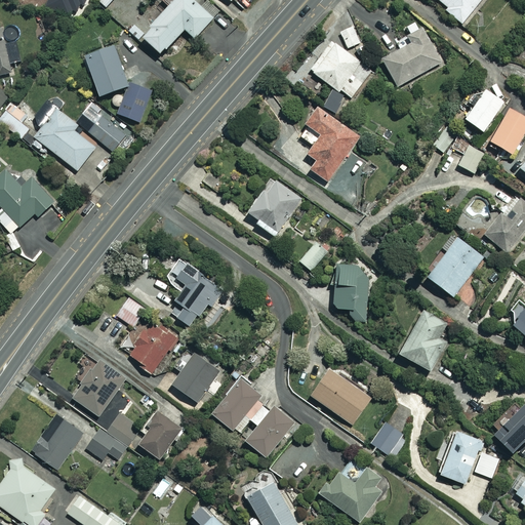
[(201,0),(172,0),(145,32),(134,23),(128,30),(159,57),(183,30),(194,40),(213,17),(198,4),(202,0),(201,0)]
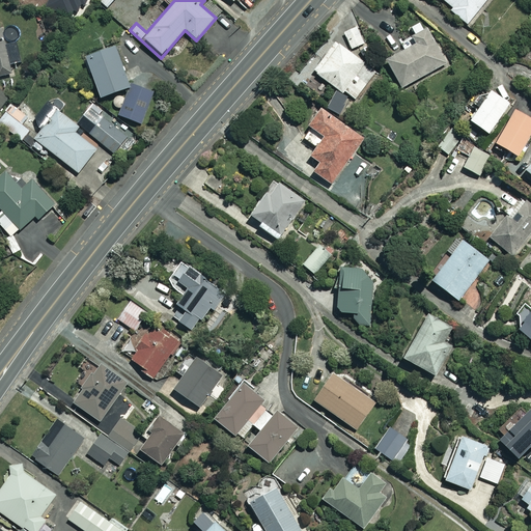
[(441,0),(451,8),(449,10),(467,25),(486,0),(441,0)]
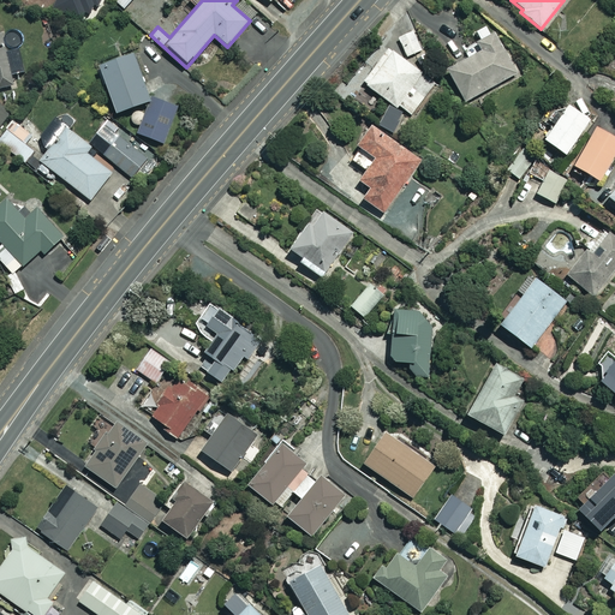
[(517,75),(495,33),(465,49),(470,58),(447,70),(464,102),(517,75)]
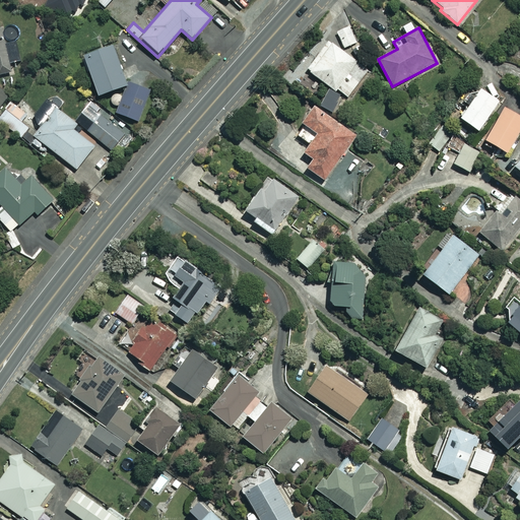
[(0,73),(10,72),(1,28),(0,28),(0,73)]
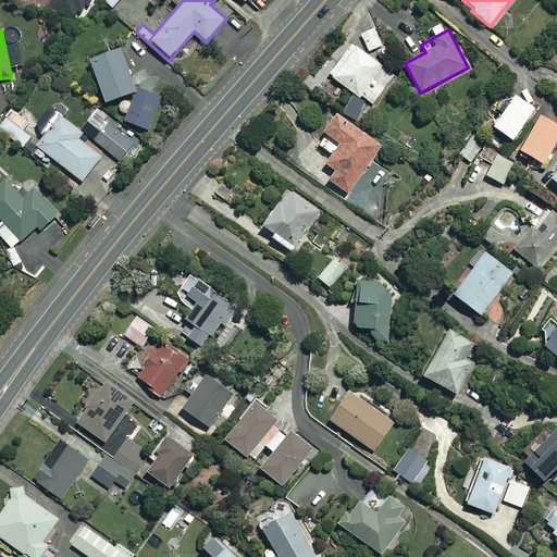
[(239,47),(223,35),(218,42),(234,54),(239,47)]
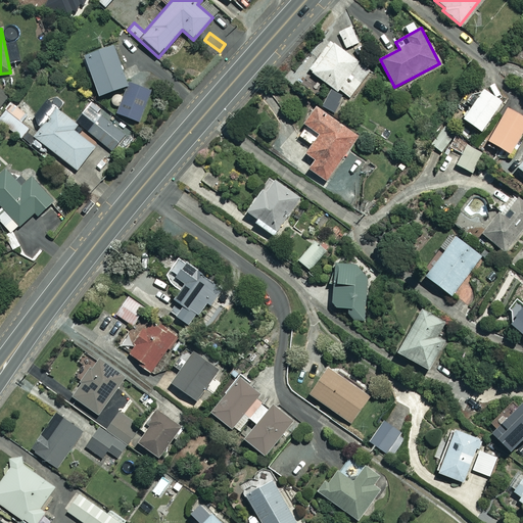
[(307,70),(331,88),(320,104),(337,116),(370,70),(329,41),(307,70)]
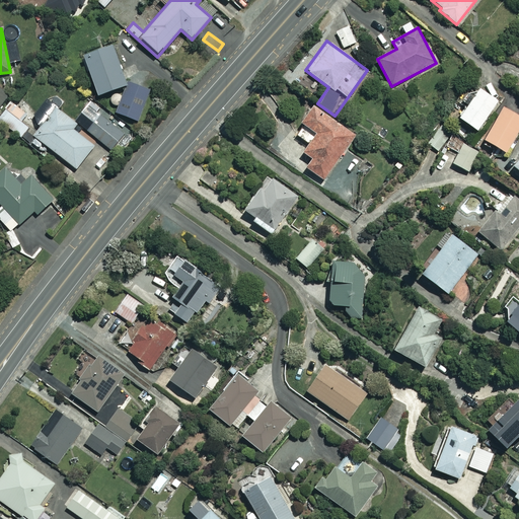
[(126,85),(110,46),(82,56),(97,96),(126,85)]
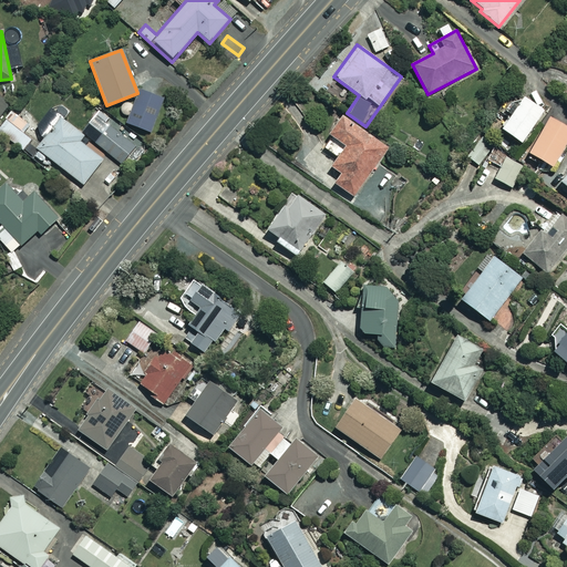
[(163,100),(140,90),(126,123),(150,133),(163,100)]
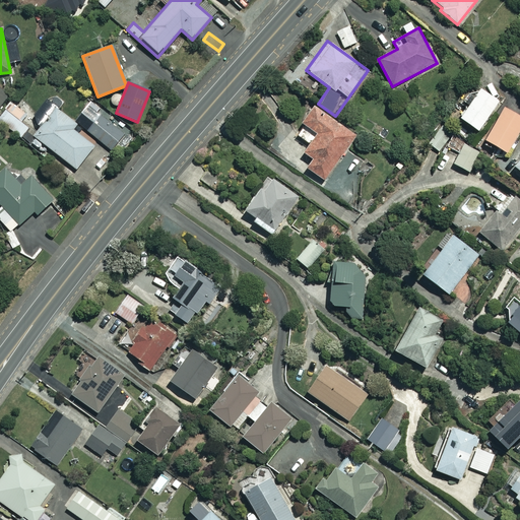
[(0,107),(9,98),(0,88),(0,107)]
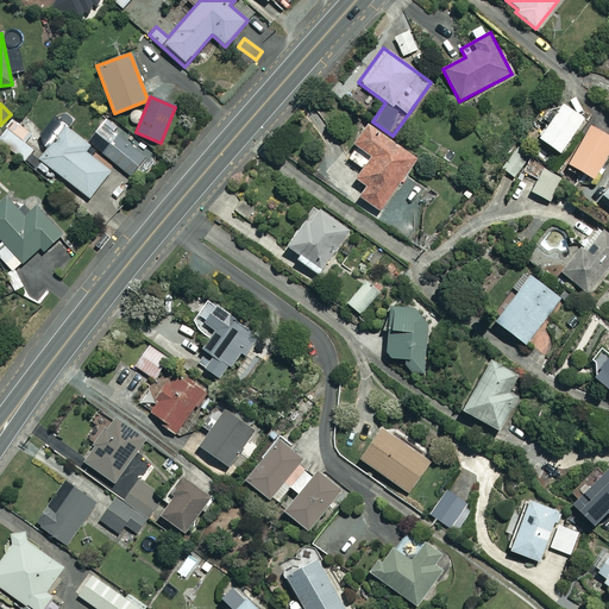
[(583,119),(562,105),(538,139),(559,154),(583,119)]
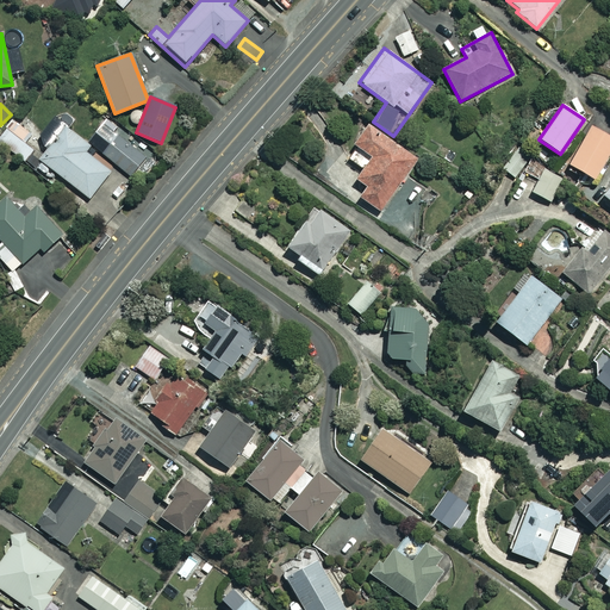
[(104,122),(88,141),(131,175),(147,157),(104,122)]
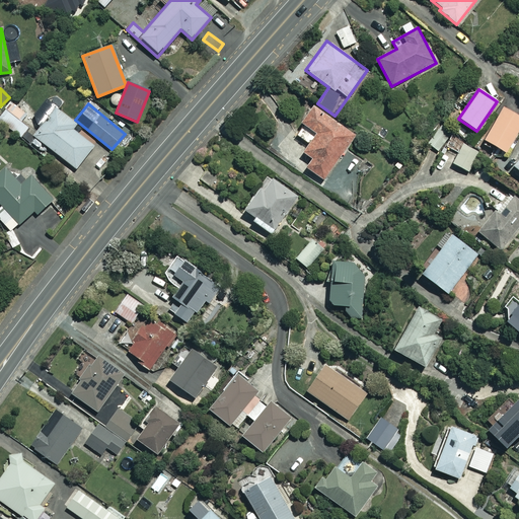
[(313,106),(299,126),(303,128),(297,136),(309,144),(302,153),(311,159),(305,168),(322,180),(355,137),(313,106)]
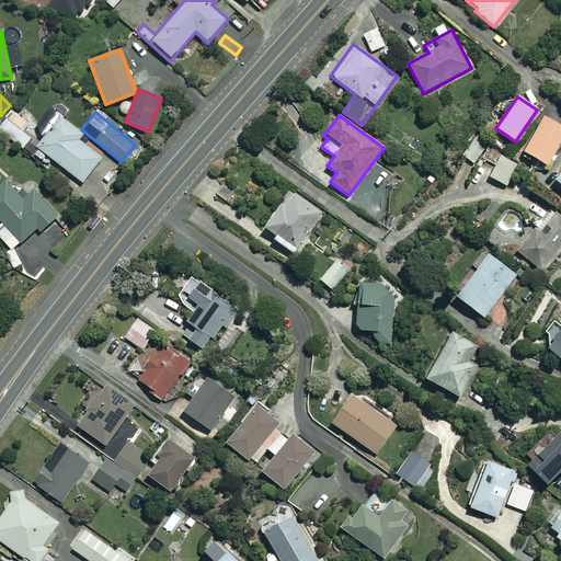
[(560,139),(560,127),(542,116),(522,151),(546,165),(560,139)]
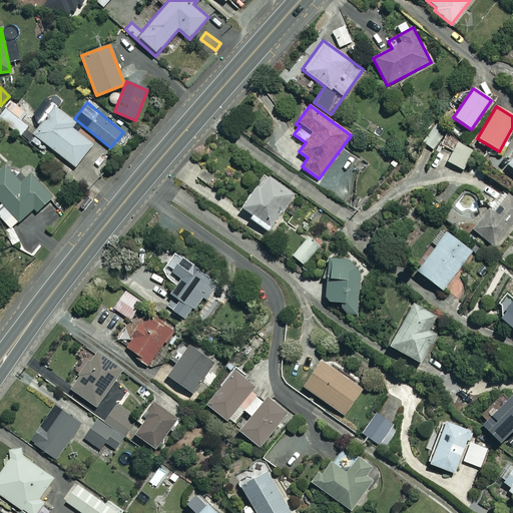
[(75,166),(96,139),(54,107),(35,131),(5,108),(0,114),(0,121),(36,149),(42,141),(75,166)]
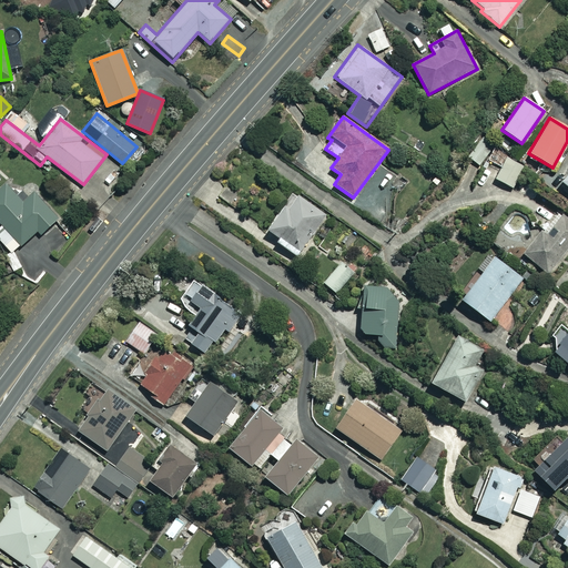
[(495,148),(483,138),(467,156),(479,166),(495,148)]
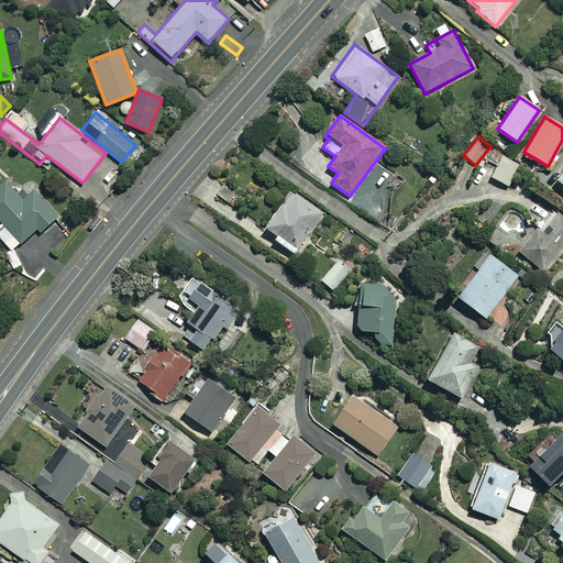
[(495,148),(486,161),(496,168),(490,176),(506,188),(521,166),(495,148)]
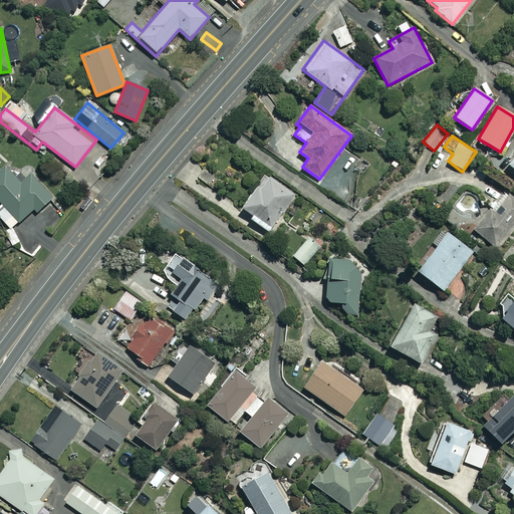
[(20,184),(5,167),(0,171),(0,202),(2,206),(0,207),(0,217),(10,229),(34,209),(37,212),(53,199),(32,174),(20,184)]
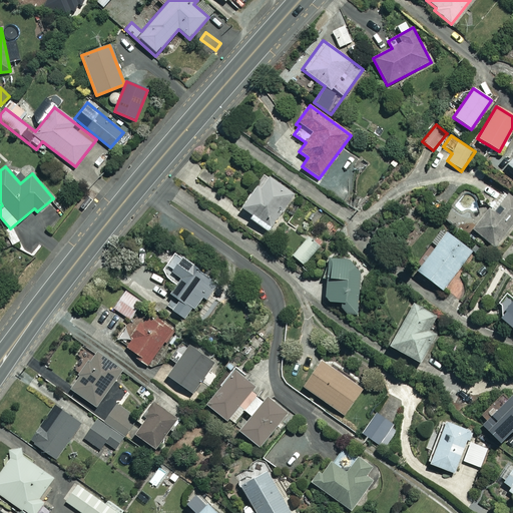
[(294,194),(265,174),(240,208),(250,215),(248,218),(268,231),(294,194)]
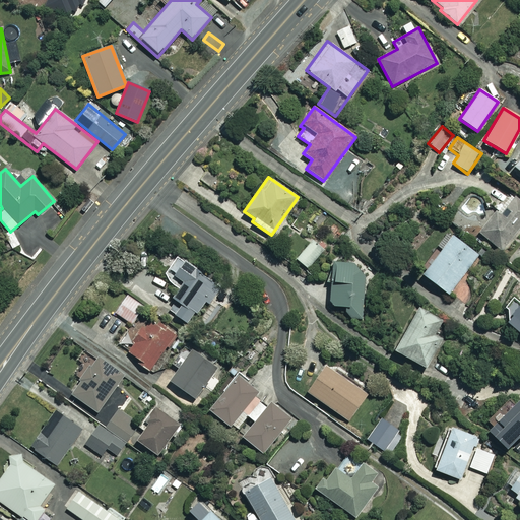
[(519,229),(519,201),(515,197),(500,215),(496,212),(478,233),(501,251),(519,229)]
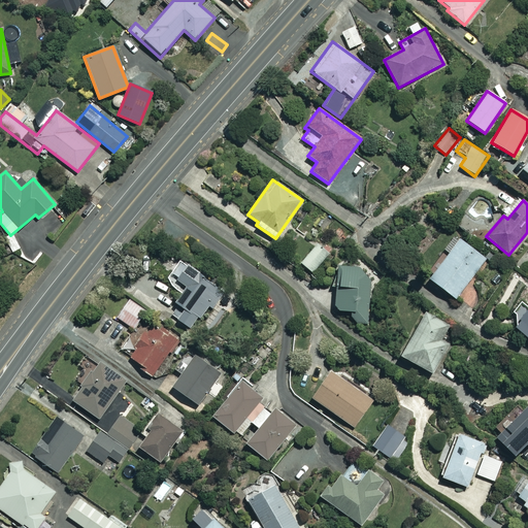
[(493,265),(458,239),(428,278),(455,299),(477,269),(486,275),(493,265)]
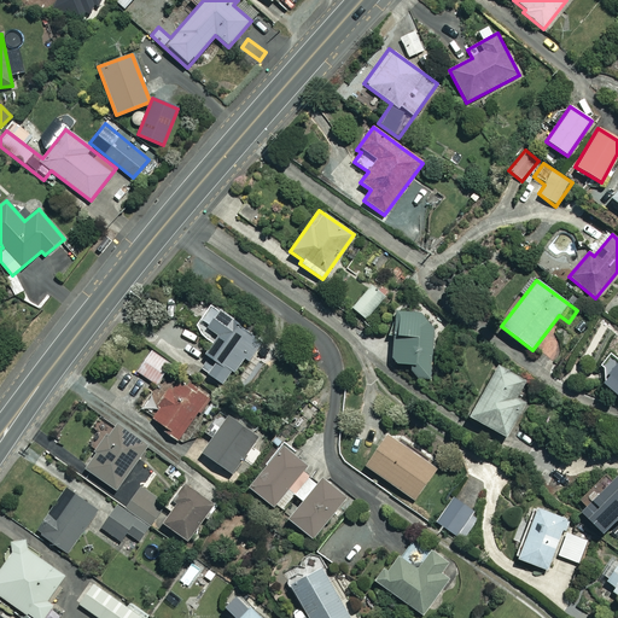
[(386,296),(372,284),(351,308),(366,320),(386,296)]
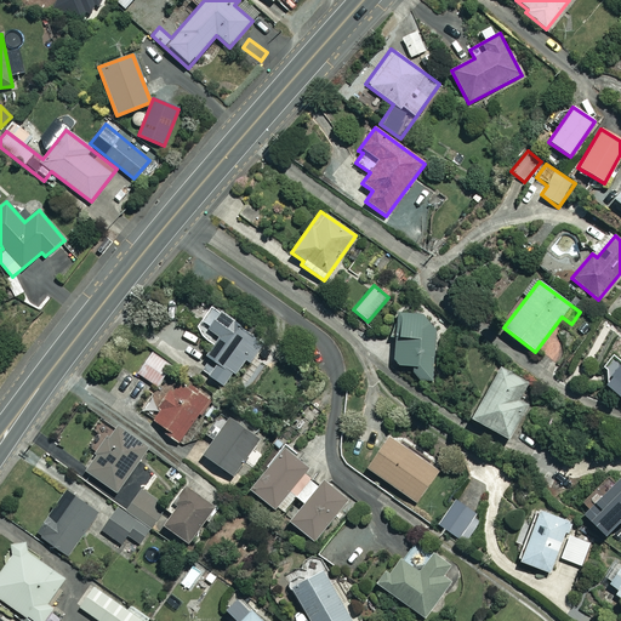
[(265,341),(211,306),(192,334),(211,348),(198,369),(226,388),(245,359),(250,362),(265,341)]
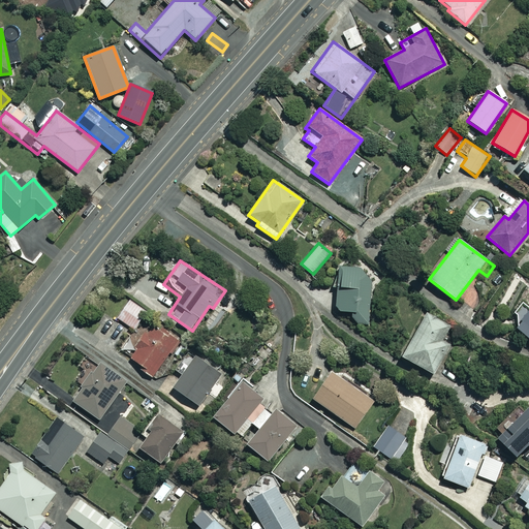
[(367,269),(338,267),(335,311),(351,312),(351,323),(368,324),(372,280),(366,279),(367,269)]
